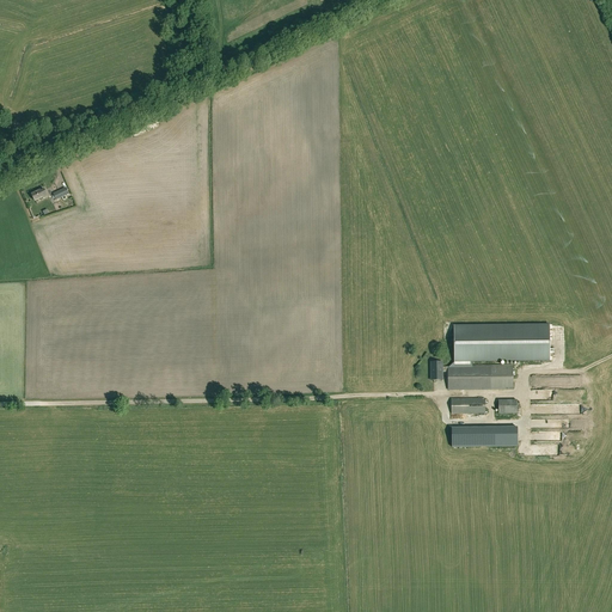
[(48,196),(44,189),(41,191),(41,190),(31,194),(35,201),(43,197),(43,199),(48,196)]
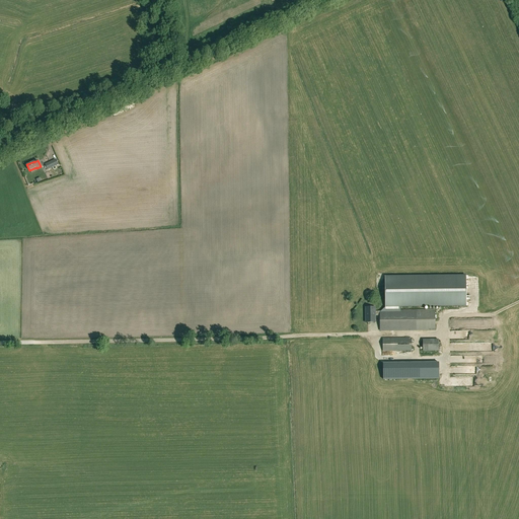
[(46,164),(48,170),(59,165),(57,160),(46,164)]
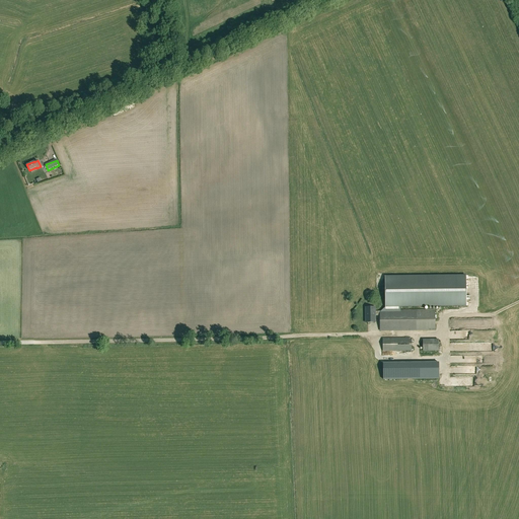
[(375,307),(366,307),(366,322),(375,322),(375,315),(380,315),(380,330),(435,330),(434,310),(401,310),(401,307),(465,306),(465,276),(385,276),(385,307),(381,310),(380,310),(380,311),(375,311),(375,307)]
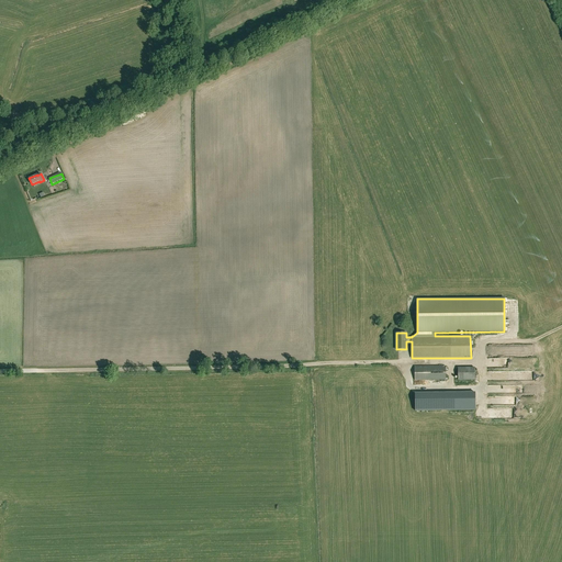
[(415,367),(415,381),(446,380),(446,367),(415,367)]
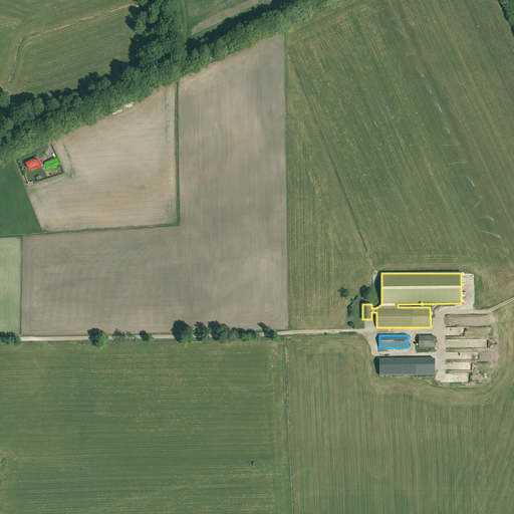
[(434,347),(434,336),(419,336),(419,347),(434,347)]
